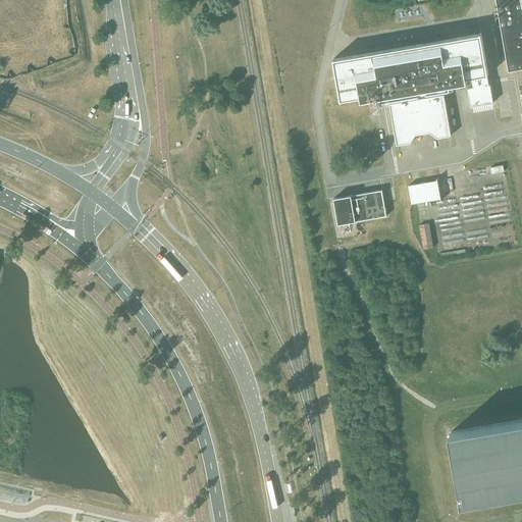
[(521,0),(496,0),(509,70),(521,68),(521,0)]
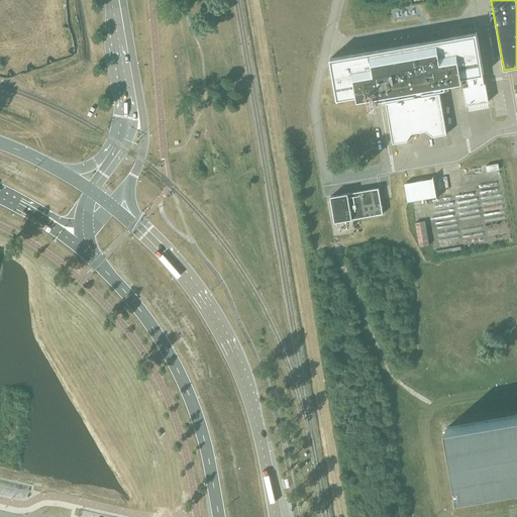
[(446,134),(438,86),(462,82),(461,77),(468,76),(470,87),(463,88),(467,105),(489,101),(486,84),(484,84),(482,74),(484,74),(477,32),(476,32),(446,37),(331,58),(330,58),(337,99),(339,99),(386,90),(387,95),(385,96),(393,143),(407,140),(412,133),(425,131),(432,135),(432,136),(446,134)]
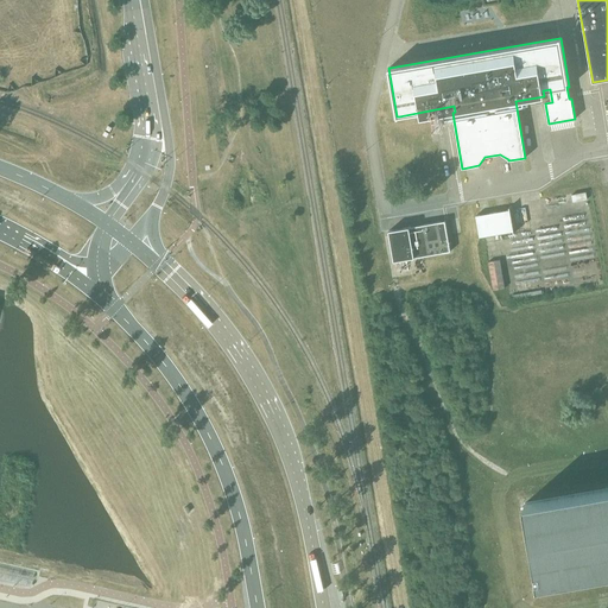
[(479,235),(514,230),(511,209),(476,213),(479,235)]
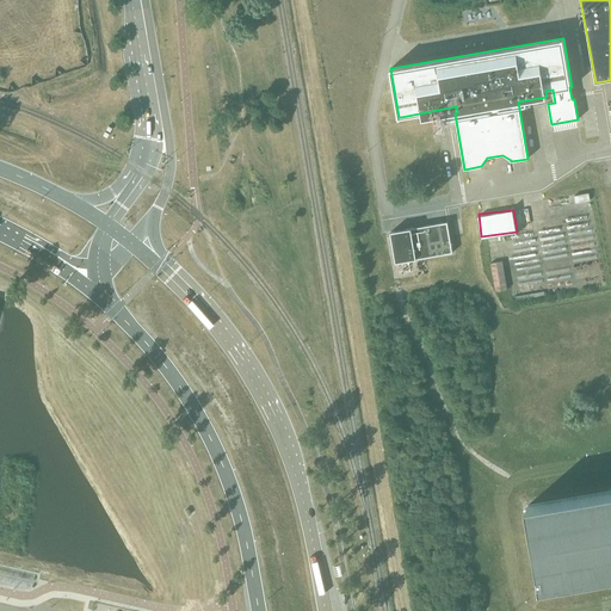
[(450,222),(392,229),(396,260),(454,253),(450,222)]
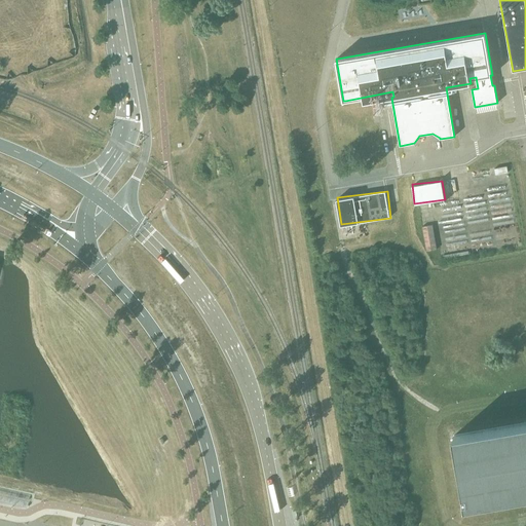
[(426,249),(437,248),(434,224),(423,225),(426,249)]
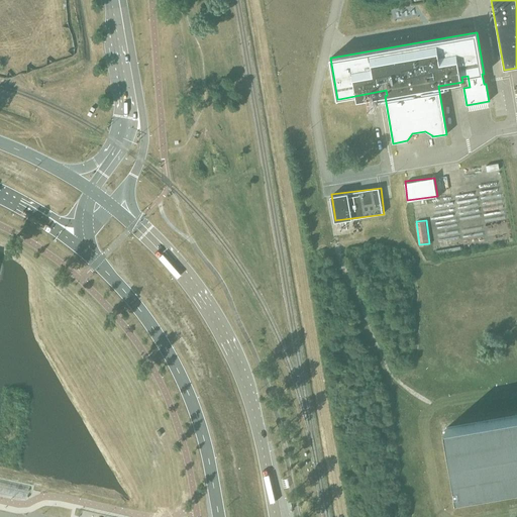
[(516,415),(446,428),(457,497),(516,486),(516,415)]
